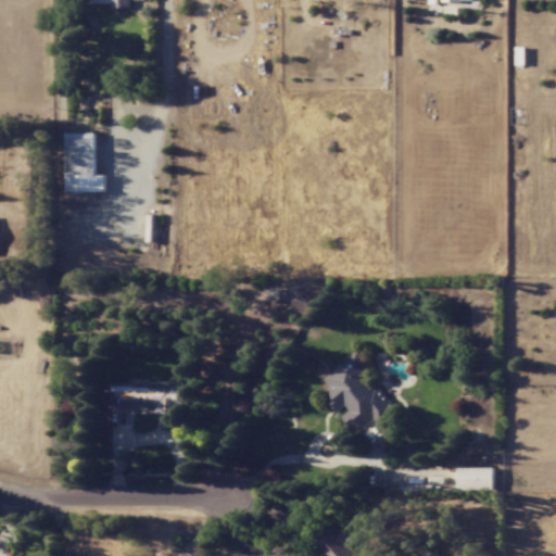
[(96,133),(67,134),(67,191),(105,191),(105,175),(96,175),(96,133)]
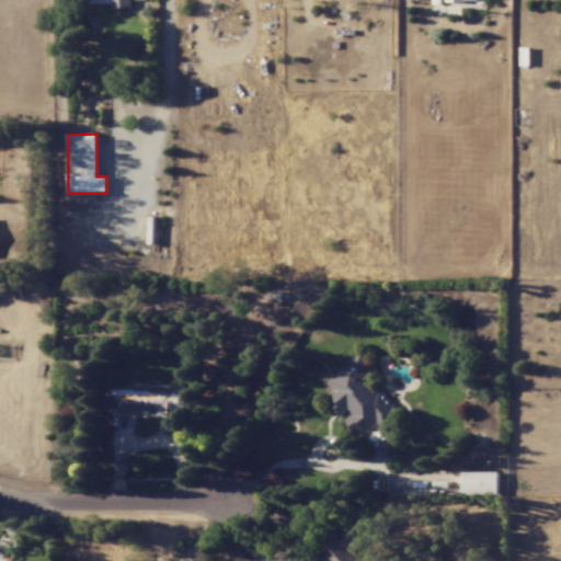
[(359,437),(378,422),(382,428),(400,414),(367,374),(373,369),(362,355),(325,384),(339,400),(333,404),(343,418),(344,418),(359,437)]
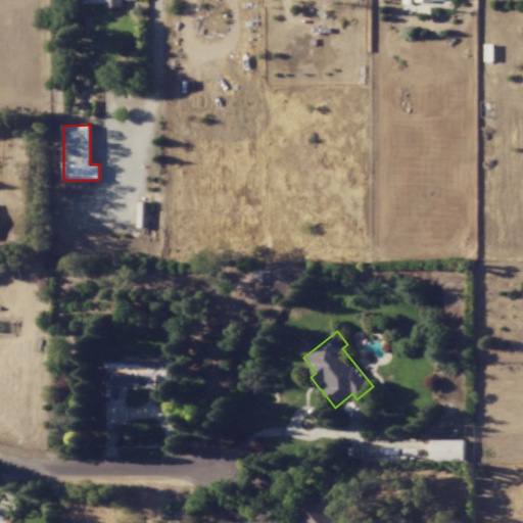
[(105,363),(105,385),(147,385),(147,386),(178,386),(178,363),(105,363)]
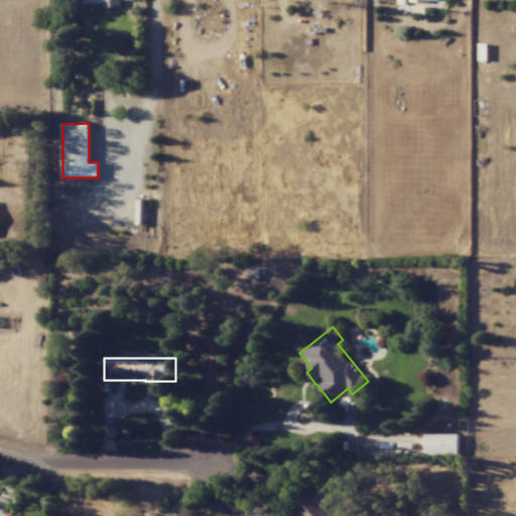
[(426,455),(459,455),(459,434),(426,434),(426,455)]
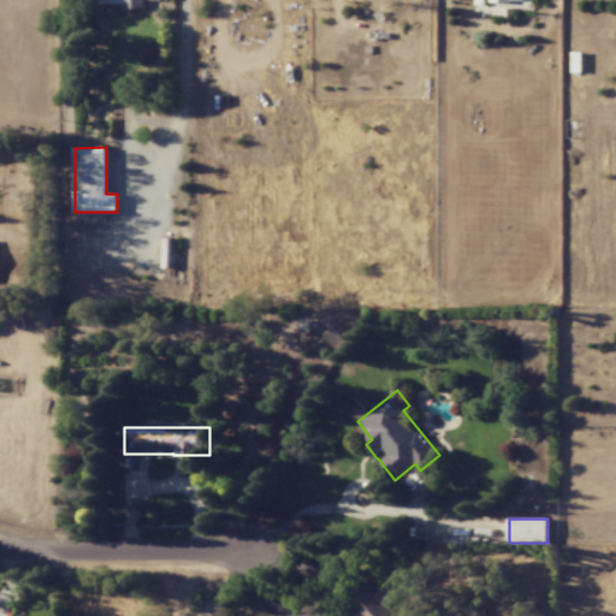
[(396,615),(388,604),(396,598),(380,579),(333,615),(396,615)]
